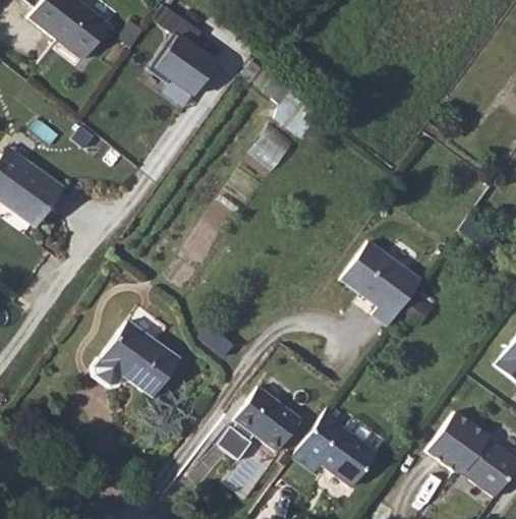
[(117,20),(92,0),(44,0),(36,11),(90,54),(117,20)]
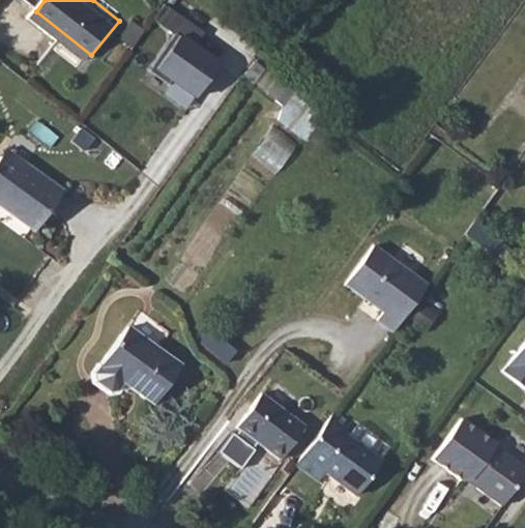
[(184,29),(159,65),(199,96),(226,60),(184,29)]
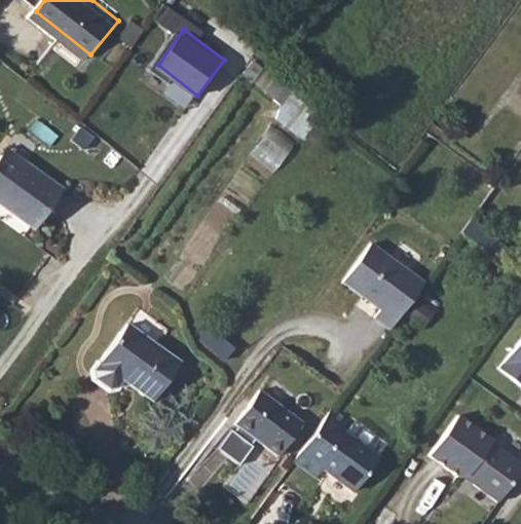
[(284,104),(286,102),(296,90),(257,59),(244,75),(253,83),(255,80),(284,104)]
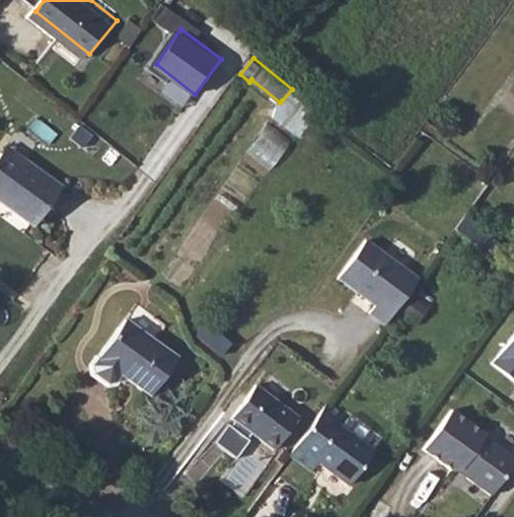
[(252,148),(277,165),(295,138),(271,122),(252,148)]
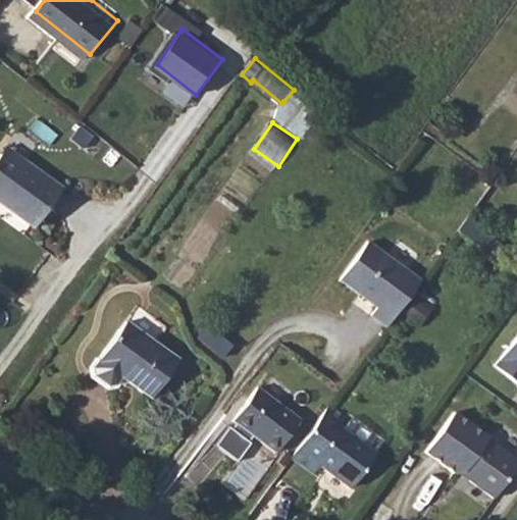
[(8,145),(0,155),(0,204),(1,203),(34,226),(64,185),(8,145)]
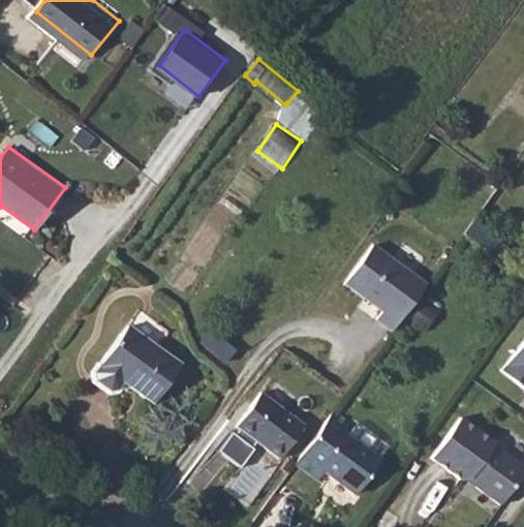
[(503,241),(475,221),(467,234),(494,253),(503,241)]
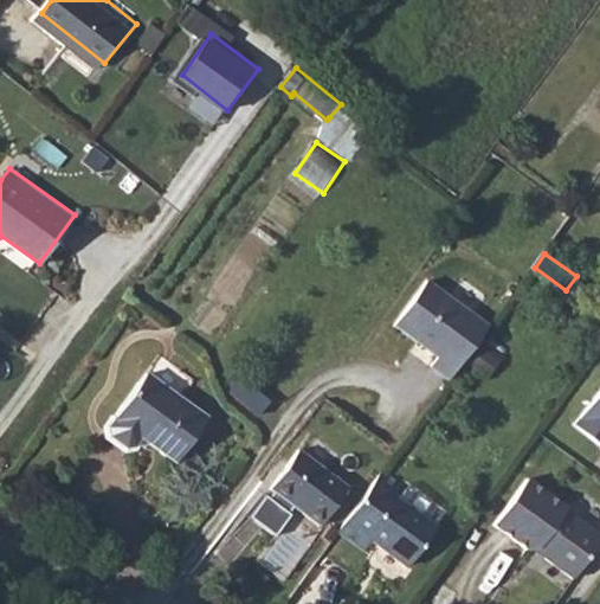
[(455,377),(494,323),(432,278),(400,322),(444,354),(437,364),(455,377)]
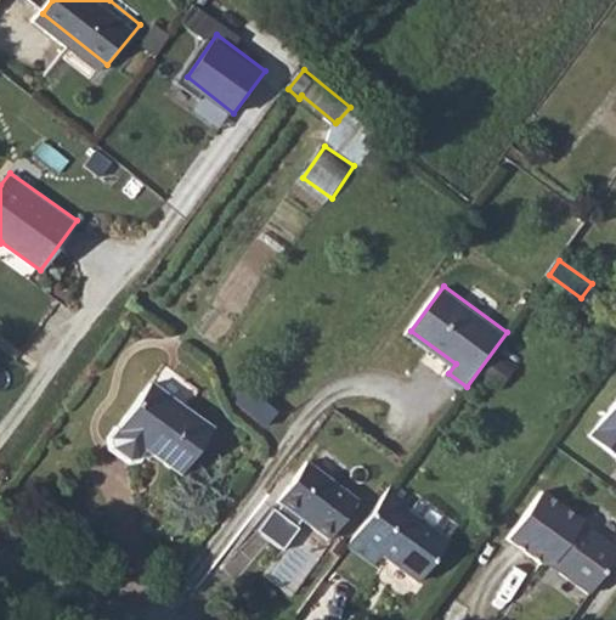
[(153,383),(120,429),(147,449),(146,451),(181,477),(216,428),(153,383)]
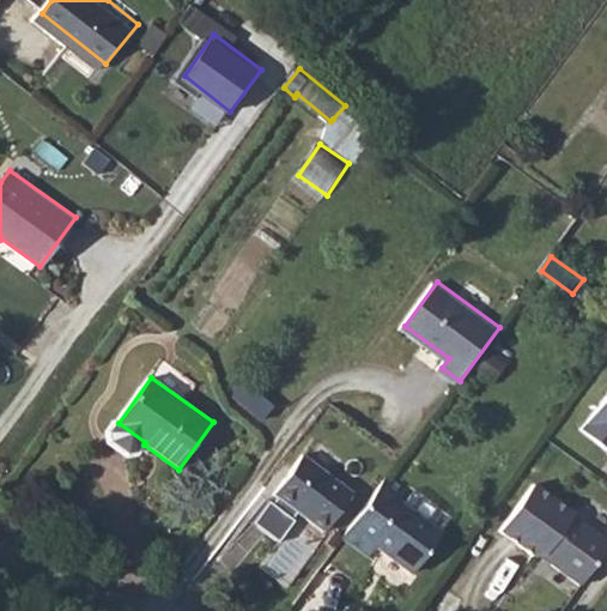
[(606,397),(584,425),(606,442),(606,397)]
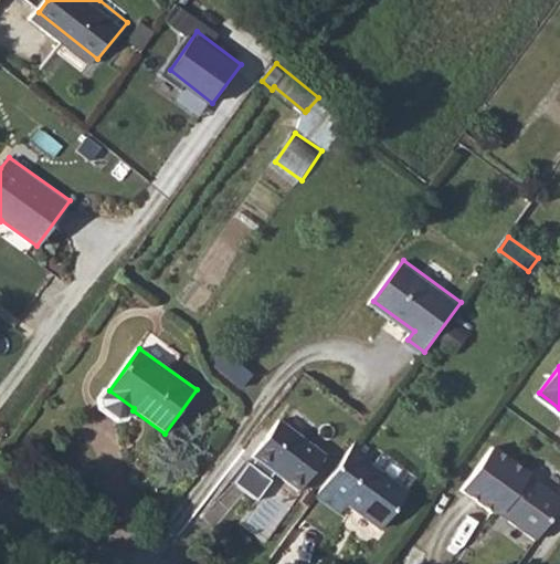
[(282,419),(254,457),(300,491),(328,453),(282,419)]
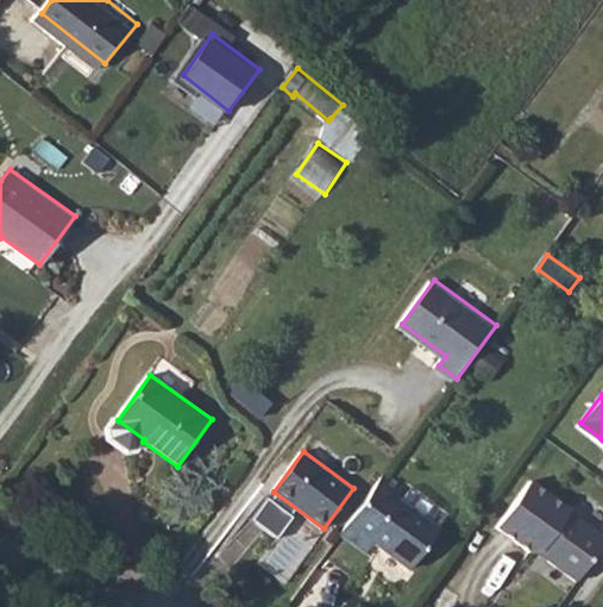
[(376,556),(371,552),(379,540),(415,567),(444,529),(401,498),(409,486),(389,471),(345,533),(350,537),(333,559),(360,579),(376,556)]
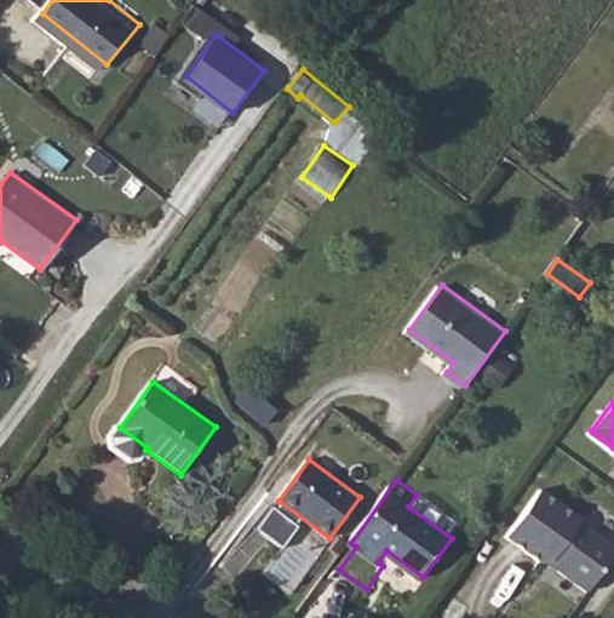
[(578,516),(543,491),(509,537),(543,562),(578,516)]
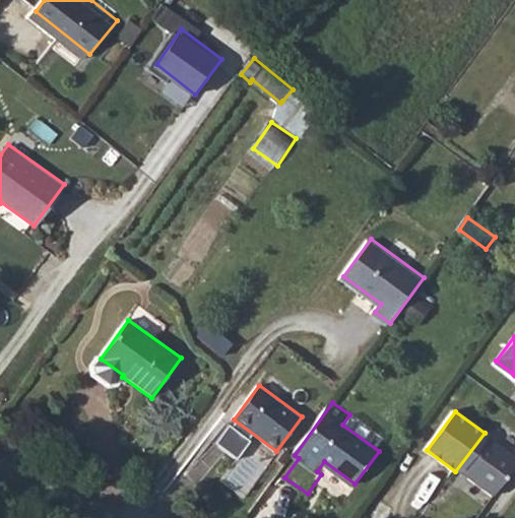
[(455,471),(464,469),(472,475),(470,479),(494,497),(514,468),(514,457),(488,438),(489,436),(485,433),(455,471)]
